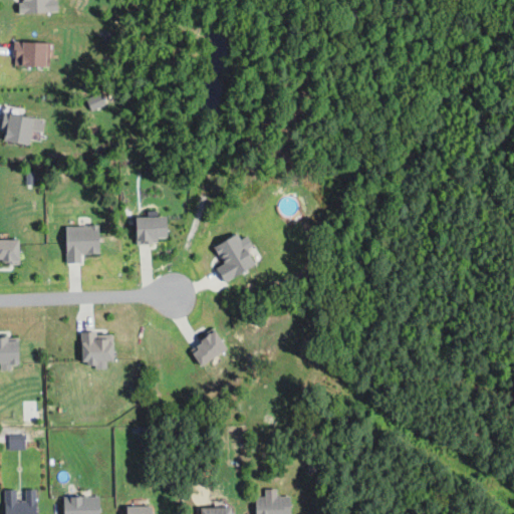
[(57,13),(57,0),(19,0),(20,13),(57,13)]
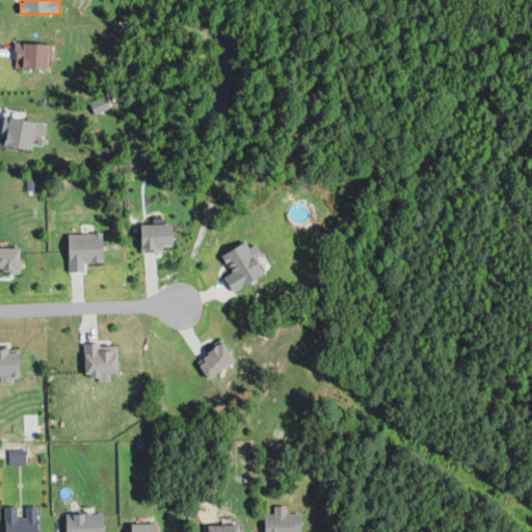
[(48,44),(15,44),(14,69),(47,70),(48,44)]
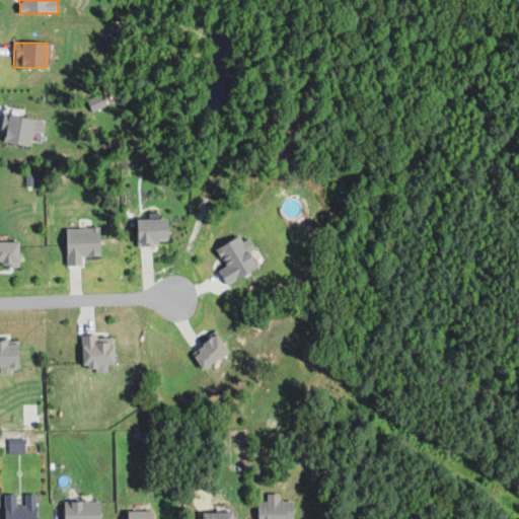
[(29,147),(34,119),(4,114),(1,130),(5,131),(3,143),(29,147)]
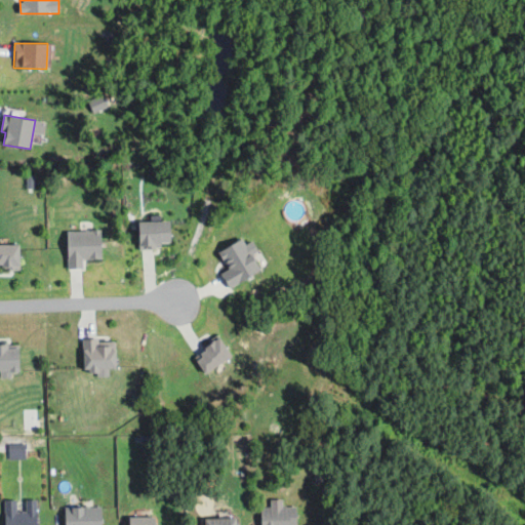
[(138,223),(139,248),(171,248),(170,221),(138,223)]
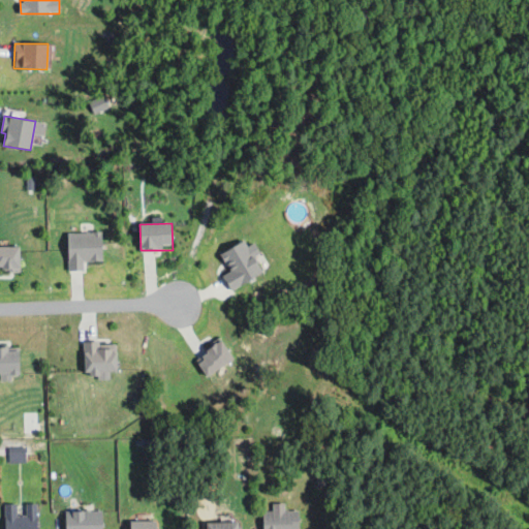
[(102,261),(101,232),(67,234),(68,271),(84,271),(84,262),(102,261)]
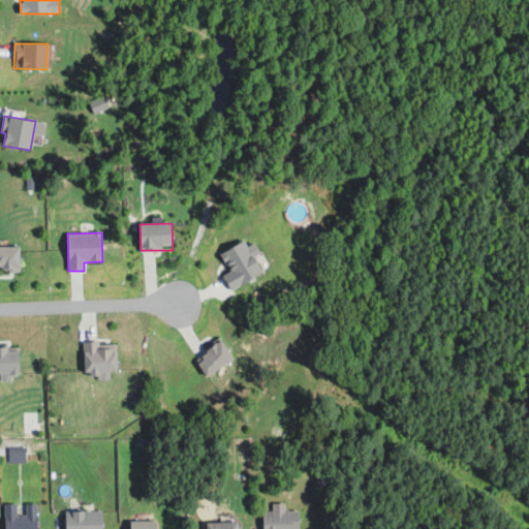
[(231,291),(263,273),(254,258),(260,255),(254,243),(248,247),(244,241),(220,254),(230,272),(222,276),(231,291)]
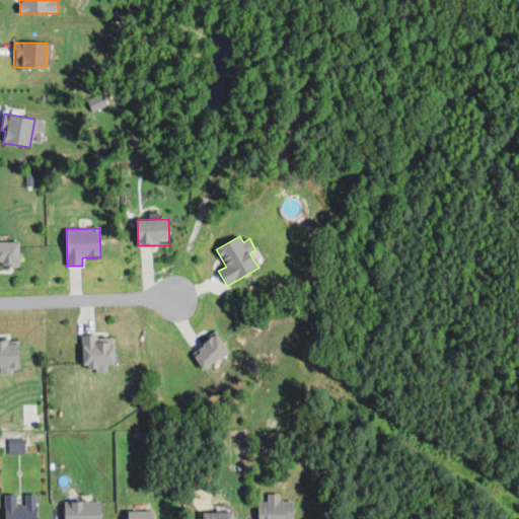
[(0,241),(0,265),(20,265),(19,242),(0,241)]
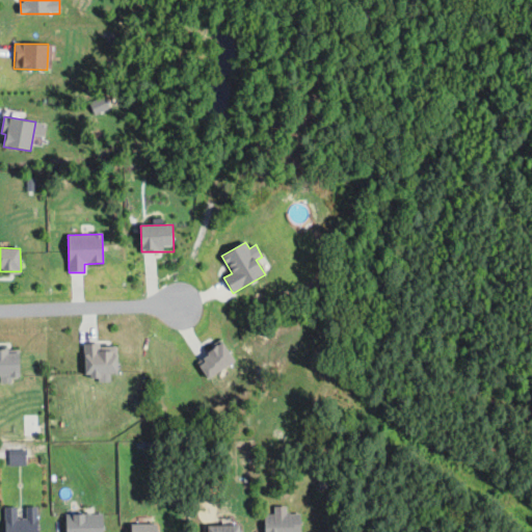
[(211,345),(215,352),(197,361),(206,378),(235,365),(222,340),(211,345)]
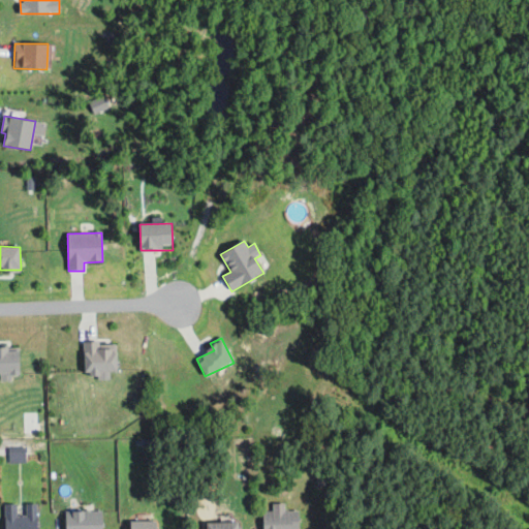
[(117,372),(117,343),(84,344),(84,378),(110,377),(110,373),(117,372)]
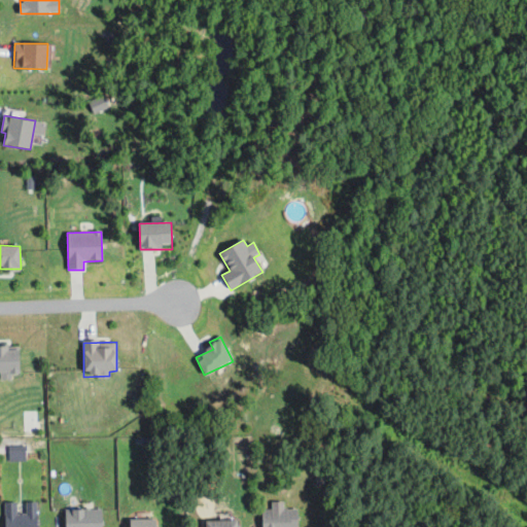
[(20,375),(20,345),(0,345),(0,373),(0,374),(0,380),(11,380),(11,375),(20,375)]
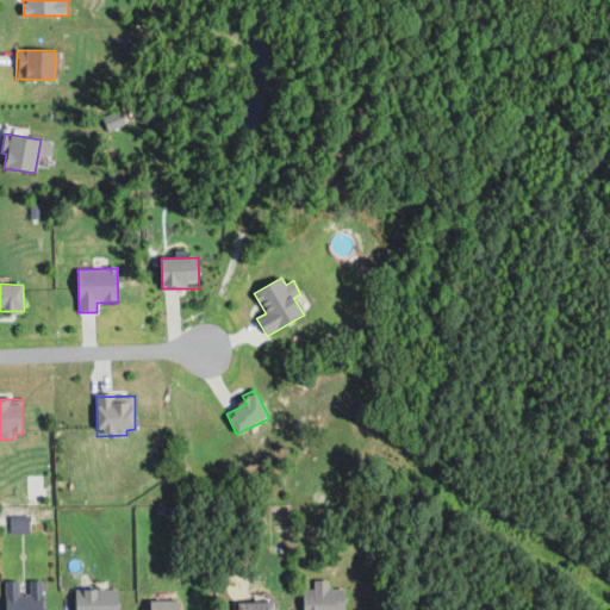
[(30,534),(30,508),(10,508),(10,534),(30,534)]
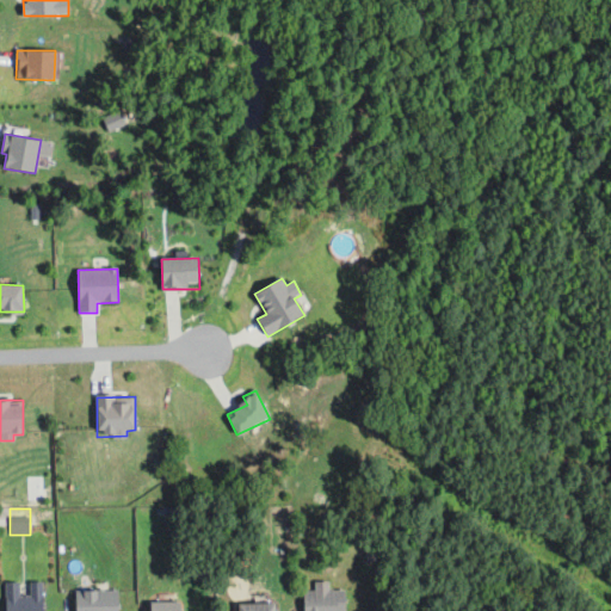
[(5,610),(43,610),(43,579),(29,580),(29,593),(19,593),(19,580),(5,580),(5,610)]
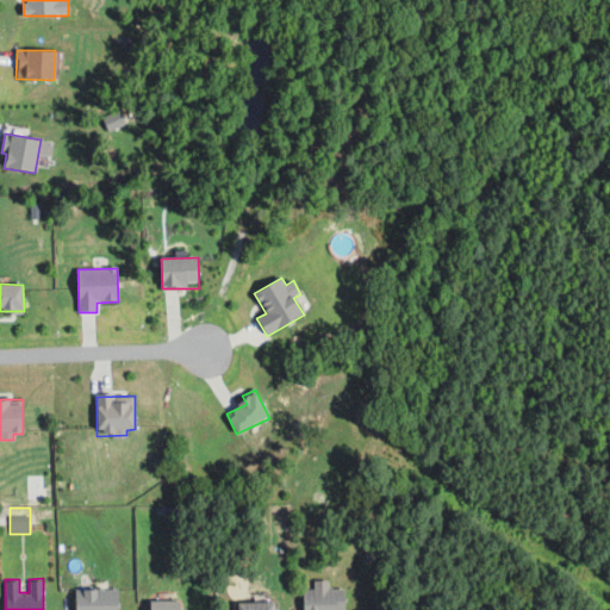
[(344,609),(344,587),(329,587),(329,578),(315,578),(315,589),(303,589),(303,609),(344,609)]
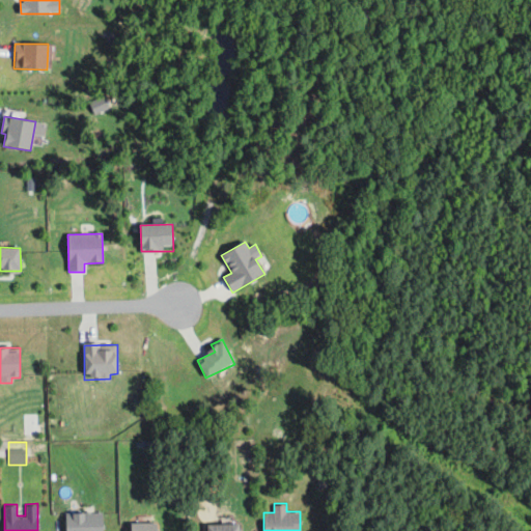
[(131,530),(157,530),(157,521),(131,521),(131,530)]
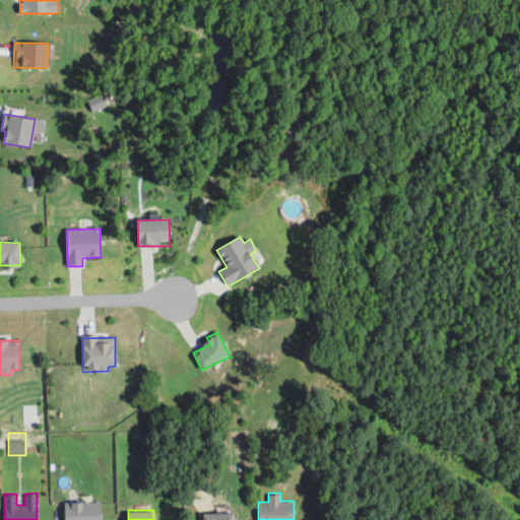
[(234,519),(235,511),(202,512),(202,519),(234,519)]
